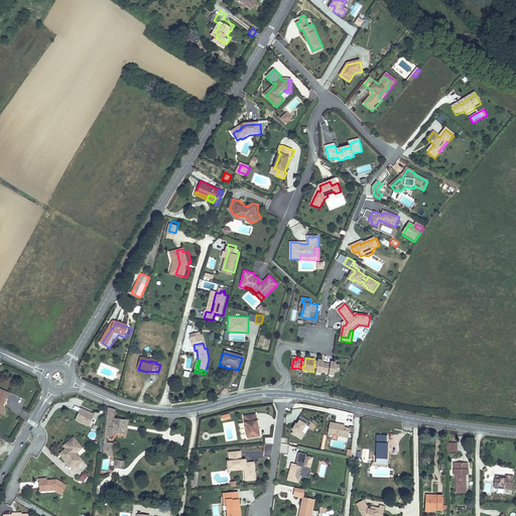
[(317,362),(314,361),(313,367),(316,368),(316,372),(321,373),(321,371),(326,372),(327,363),(323,363),(324,360),(318,360),(317,362)]
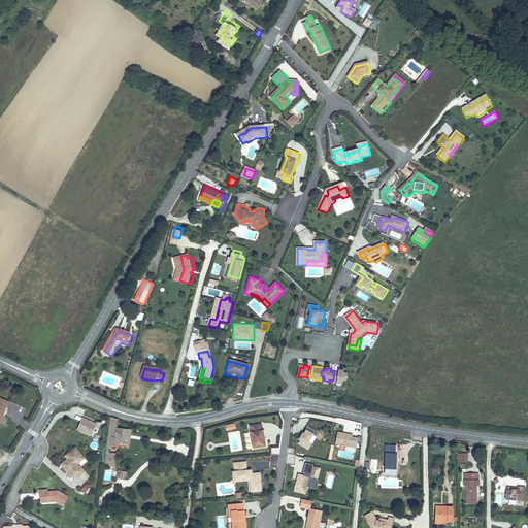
[(338,372),(334,371),(333,381),(337,382),(337,383),(342,384),(343,378),(347,380),(348,373),(343,372),(344,370),(338,370),(338,372)]
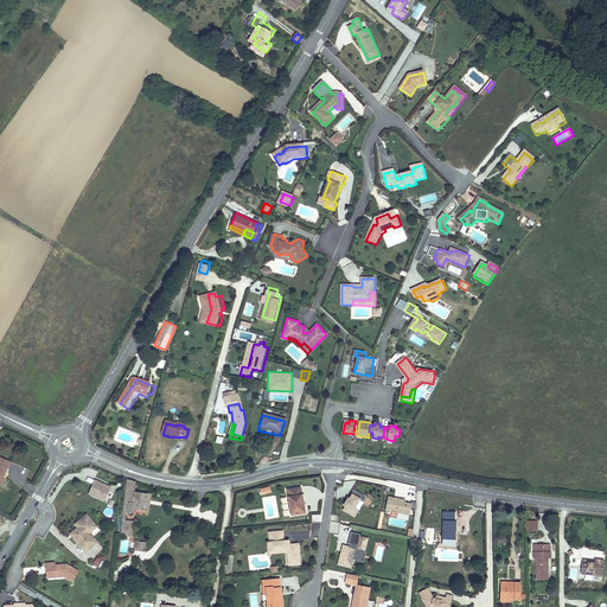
[(0,458),(0,484),(1,485),(4,480),(10,468),(12,470),(14,462),(1,457),(0,458)]
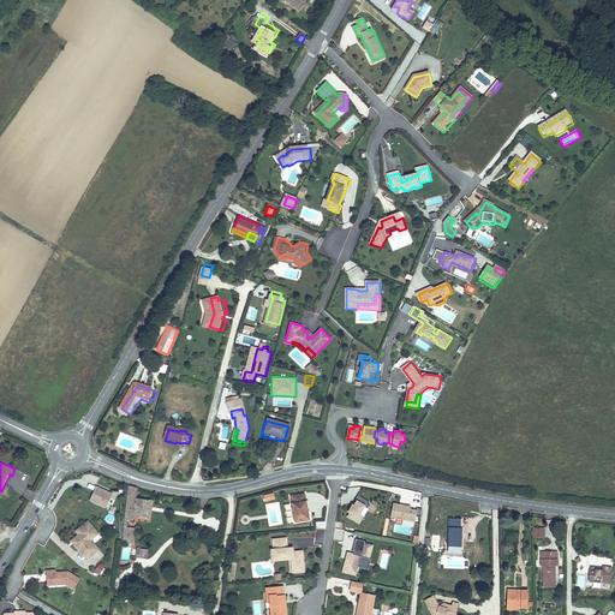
[(95,484),(89,500),(106,507),(112,491),(95,484)]
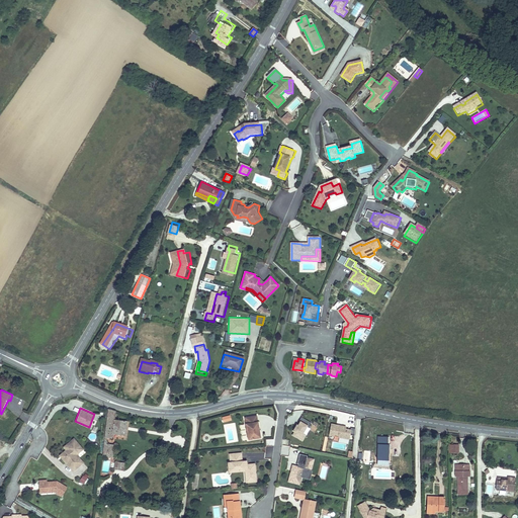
[(260,414),(247,416),(249,423),(251,438),(264,436),(260,414)]
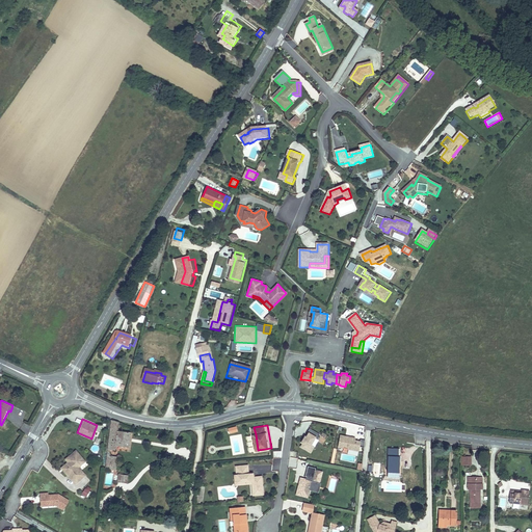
[(111,445),(111,448),(113,449),(113,445),(118,446),(132,447),(134,432),(121,430),(121,428),(113,427),(111,445)]
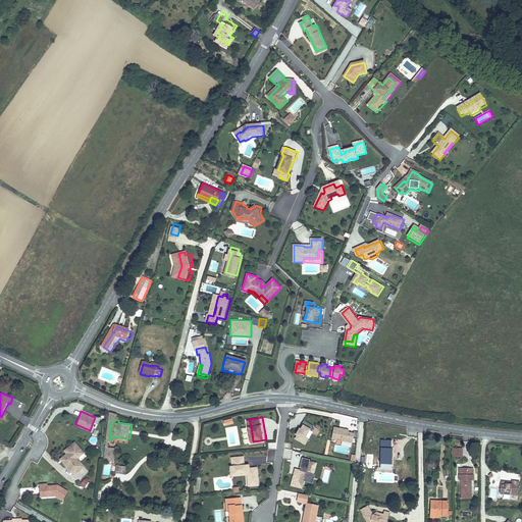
[(305,445),(314,425),(302,420),(293,439),(305,445)]
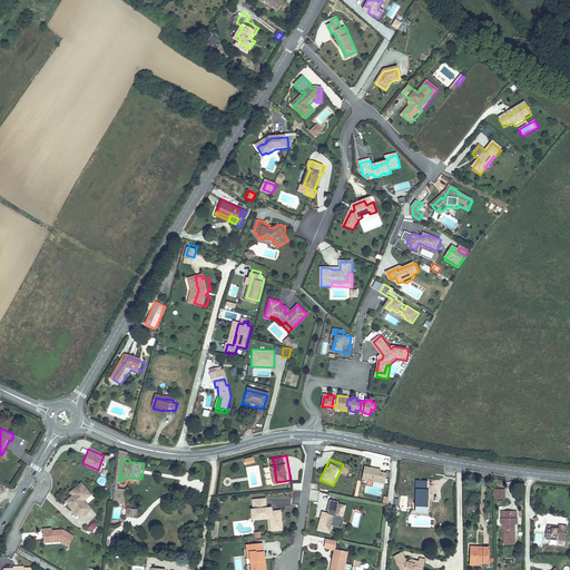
[(383,488),(386,469),(363,465),(361,479),(369,480),(367,485),(383,488)]
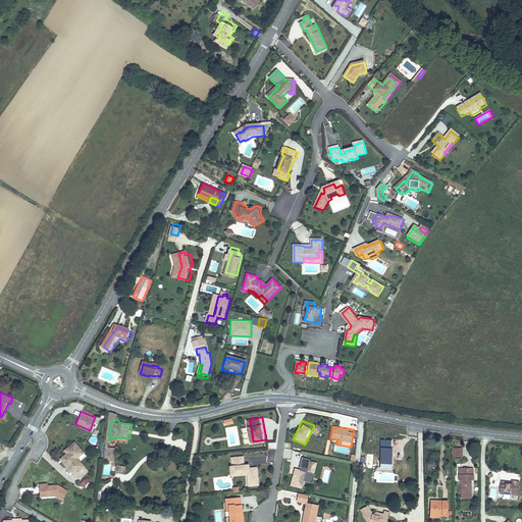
[(386,438),(384,462),(397,463),(399,439),(386,438)]
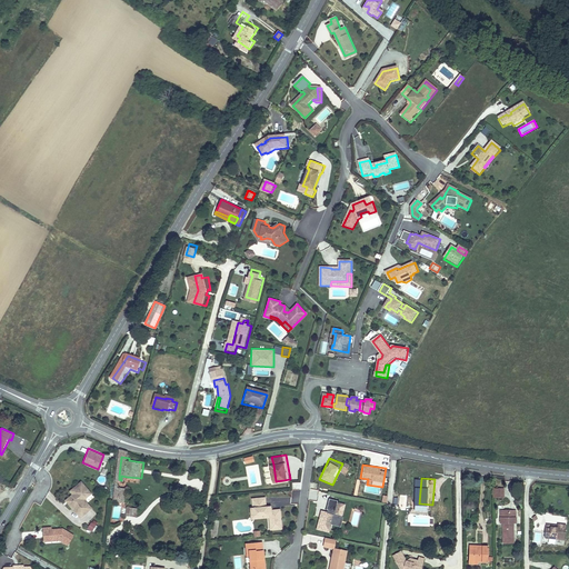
[(87,500),(85,497),(91,491),(81,479),(72,487),(78,492),(78,493),(68,501),(76,510),(87,500)]
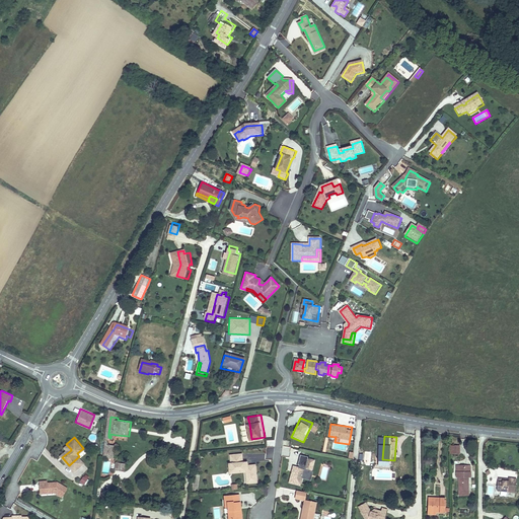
[(71,449),(66,444),(63,446),(66,449),(60,455),(62,457),(71,450),(71,449)]
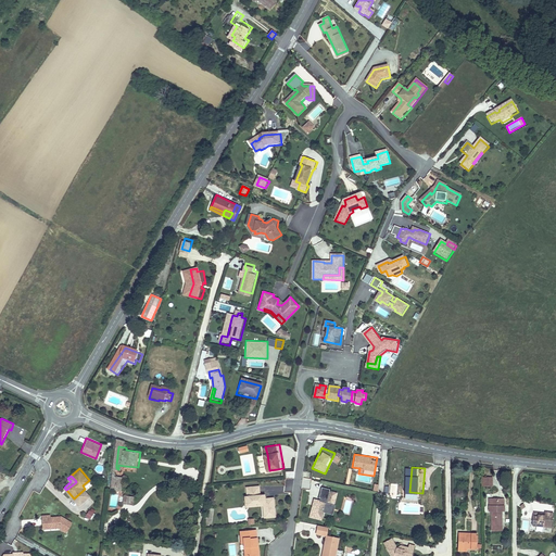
[(487,476),(487,485),(495,485),(495,476),(487,476)]
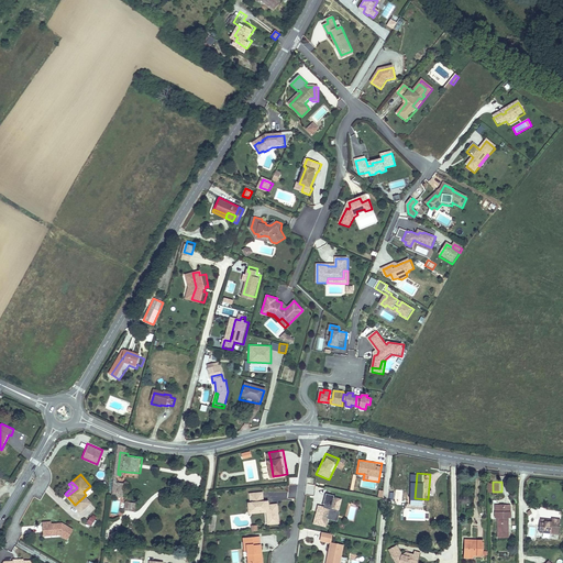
[(127,486),(116,485),(114,495),(119,496),(120,490),(125,492),(127,486)]
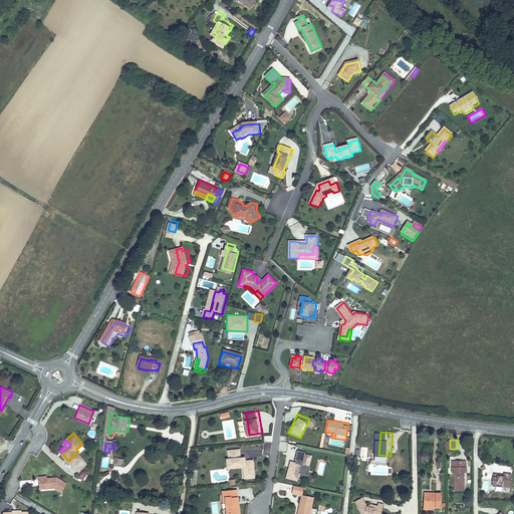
[(245,464),(245,465),(246,476),(256,475),(255,459),(251,460),(249,458),(247,459),(247,455),(242,455),(241,447),(229,449),(230,457),(228,457),(229,463),(235,462),(235,464),(240,463),(240,464),(245,464)]
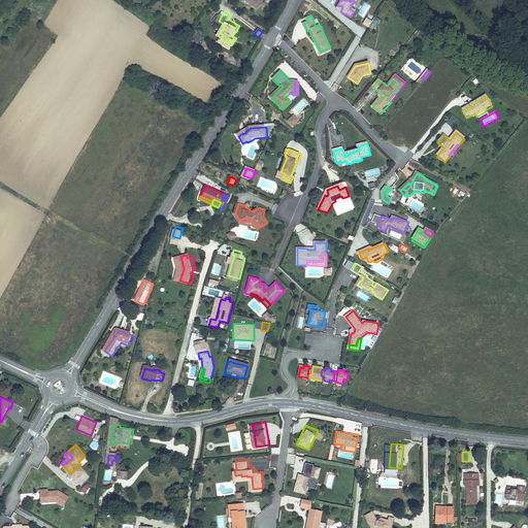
[(297,479),(295,490),(306,492),(307,486),(308,484),(314,485),(315,477),(319,479),(321,469),(320,469),(320,467),(314,465),(314,464),(306,462),(303,472),(305,472),(304,474),(304,476),(298,480),(297,479)]
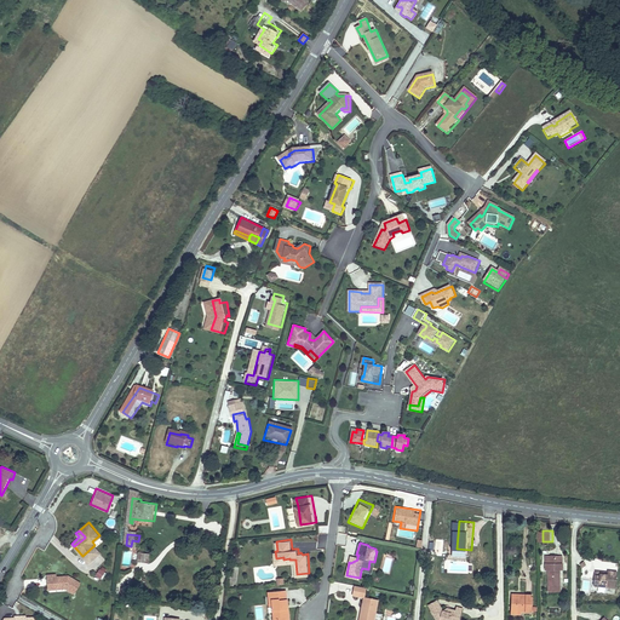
[(89,562),(99,551),(95,545),(82,556),(87,562),(89,562)]
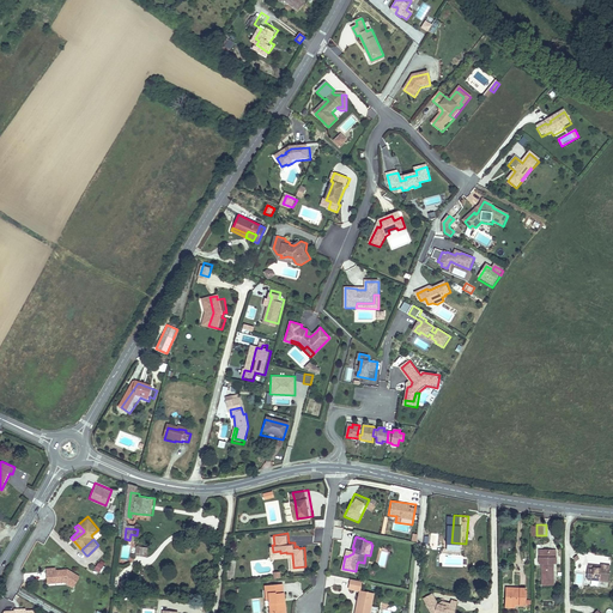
[(141,547),(140,557),(150,558),(151,548),(141,547)]
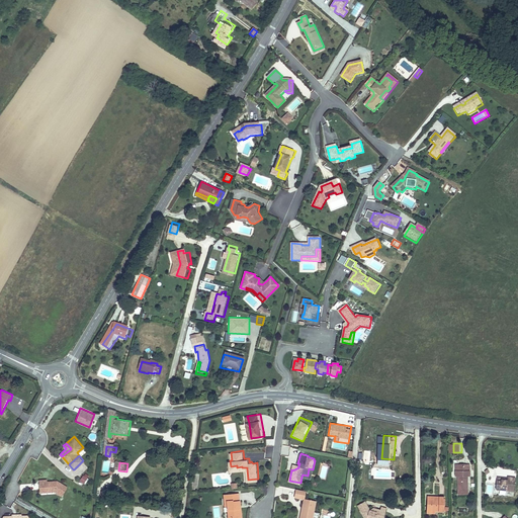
[(470,463),(464,462),(464,465),(460,464),(460,470),(456,470),(456,476),(459,476),(459,494),(468,495),(468,477),(472,477),(472,470),(470,469),(470,463)]
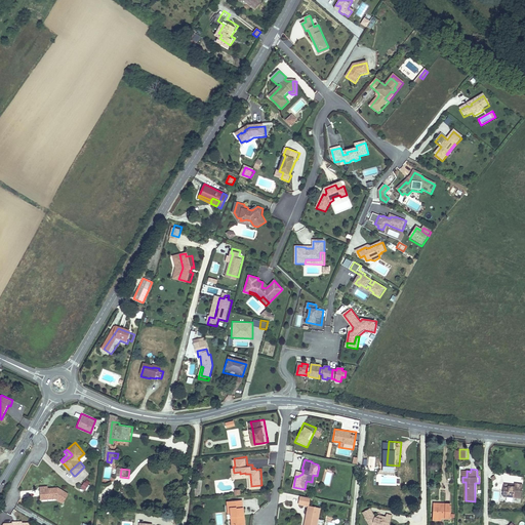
[(312,482),(307,481),(306,483),(316,485),(318,476),(317,476),(313,475),(312,482)]
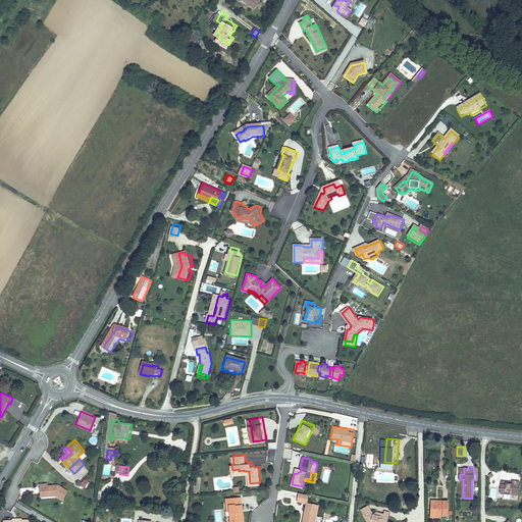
[(81,485),(86,487),(89,478),(84,476),(81,485)]
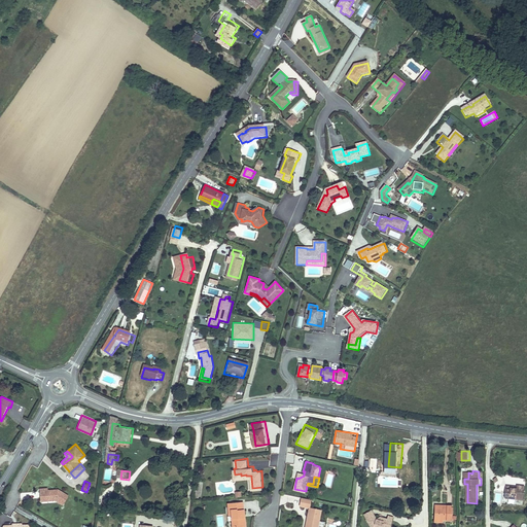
[(526,482),(520,482),(520,484),(520,486),(514,486),(514,484),(508,484),(507,495),(526,497),(526,486),(526,482)]
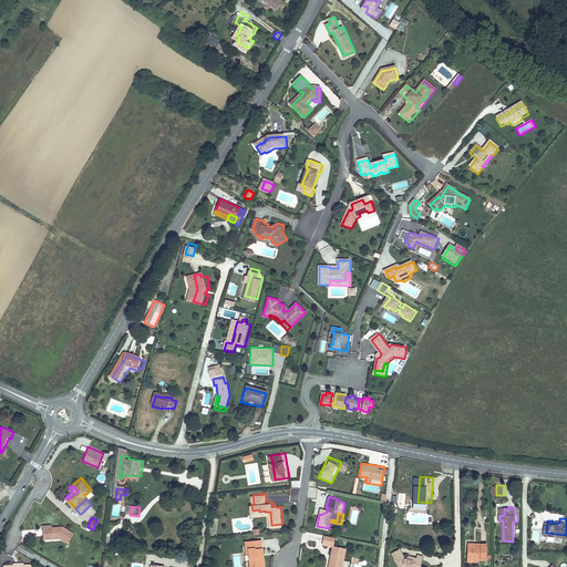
[(69,542),(74,532),(63,525),(52,526),(51,524),(43,525),(44,534),(52,533),(52,537),(60,537),(69,542)]
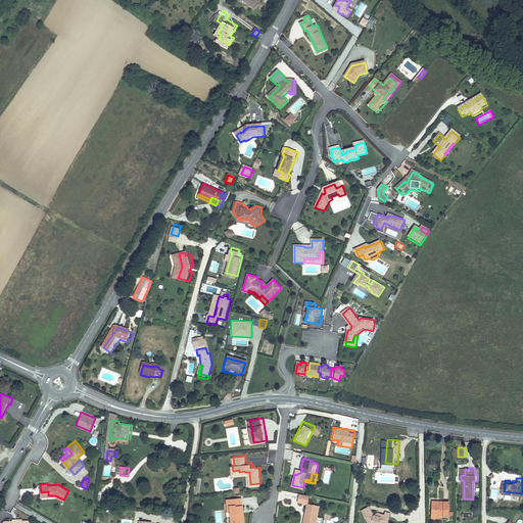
[(306,504),(302,522),(315,522),(319,506),(307,504),(308,495),(299,493),(297,502),(306,504)]
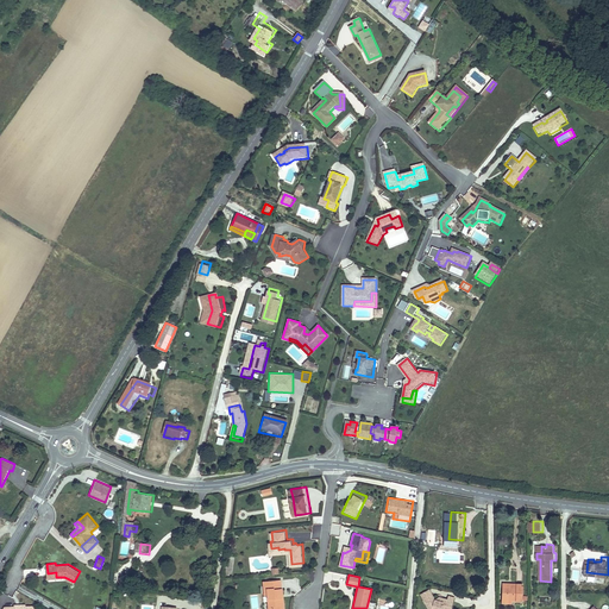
[(265,608),(282,608),(282,579),(264,579),(265,608)]
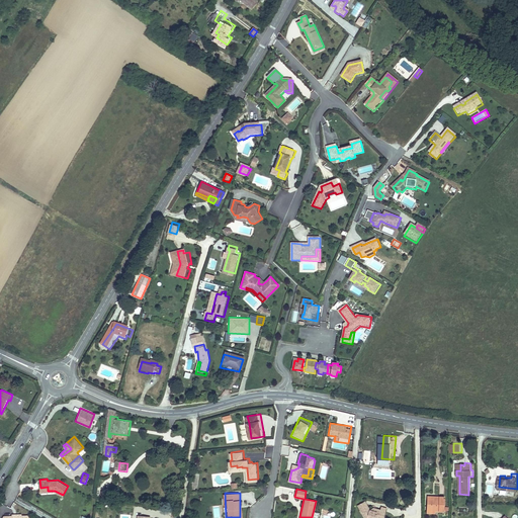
[(429,509),(438,509),(446,509),(445,495),(437,495),(437,499),(429,499),(429,509)]
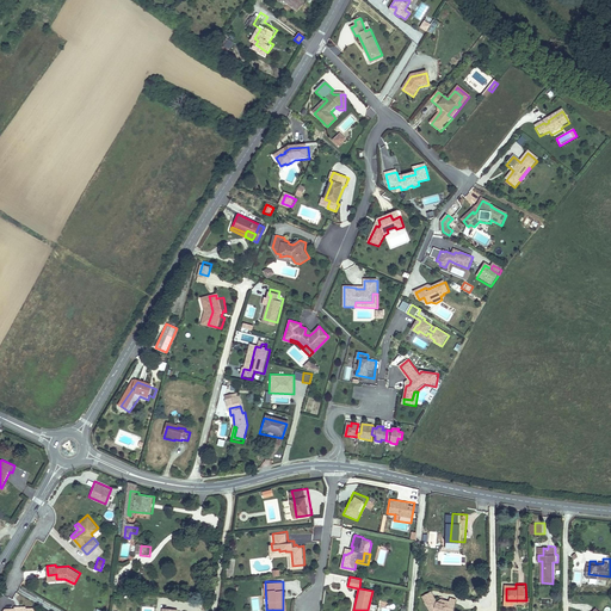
[(424,598),(434,610),(437,610),(440,610),(445,610),(446,610),(450,610),(450,606),(457,608),(460,600),(451,598),(446,597),(446,600),(439,598),(433,591),(424,598)]
